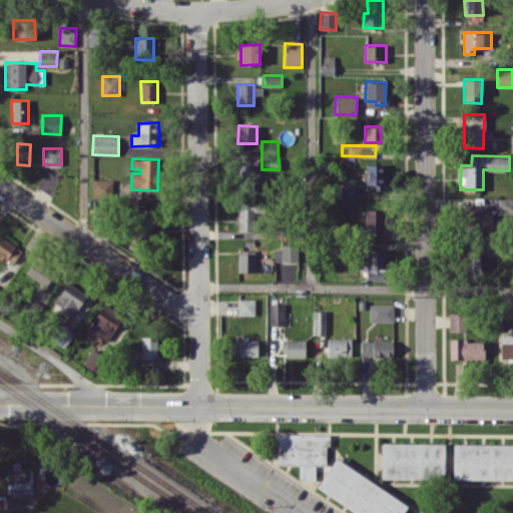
[(238,164),(239,188),(254,187),(253,164),(238,164)]
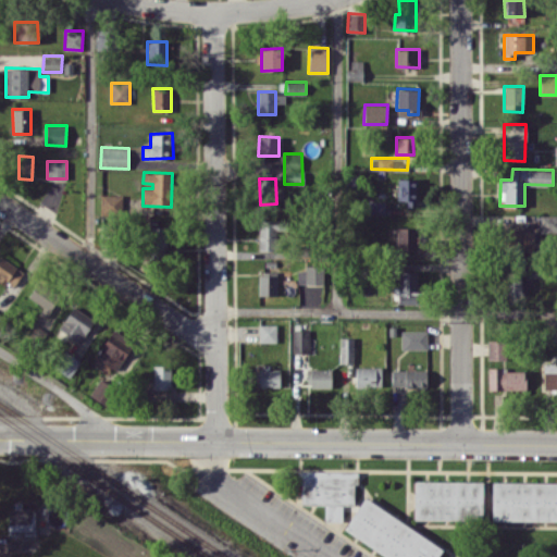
[(417,178),(398,178),(398,199),(407,200),(407,206),(416,207),(417,178)]
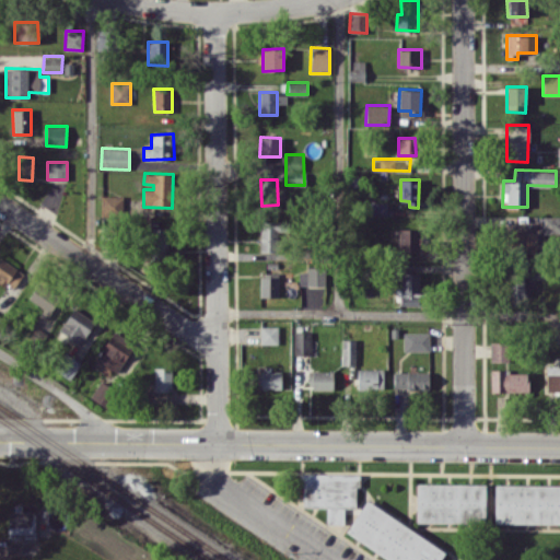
[(387,202),(370,201),(370,214),(387,216),(387,202)]
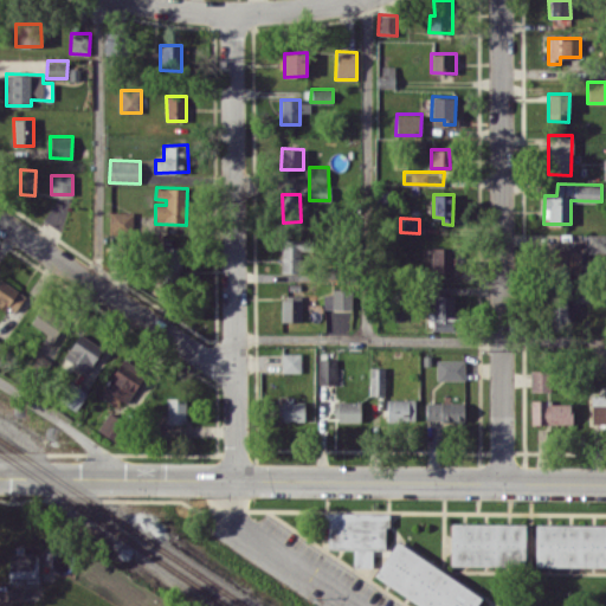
[(605,233),(588,234),(588,253),(605,252),(605,233)]
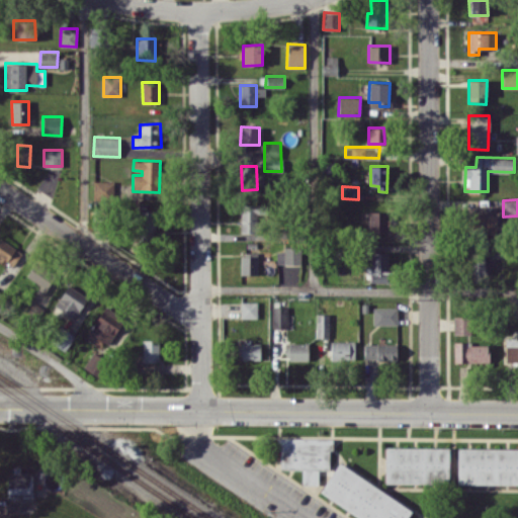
[(240,233),(257,233),(258,213),(267,213),(268,204),(241,203),(240,233)]
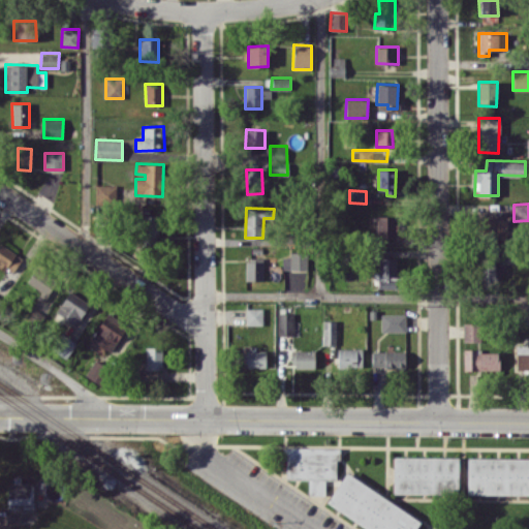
[(159,215),(143,214),(142,239),(159,240),(159,215)]
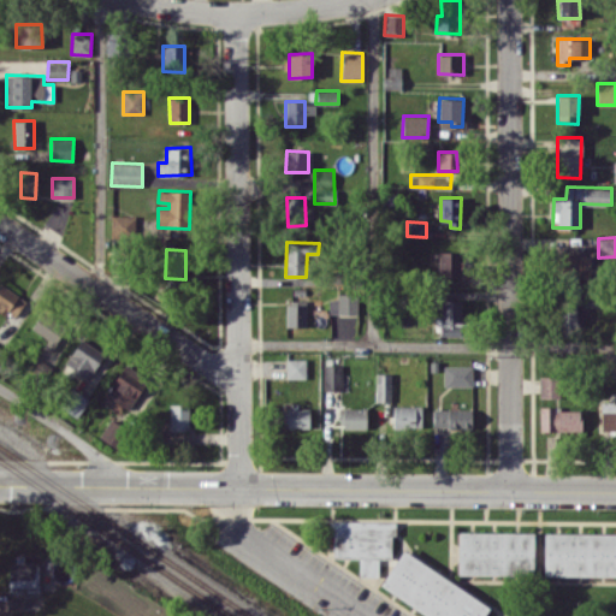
[(461,274),(460,250),(438,252),(439,276),(461,274)]
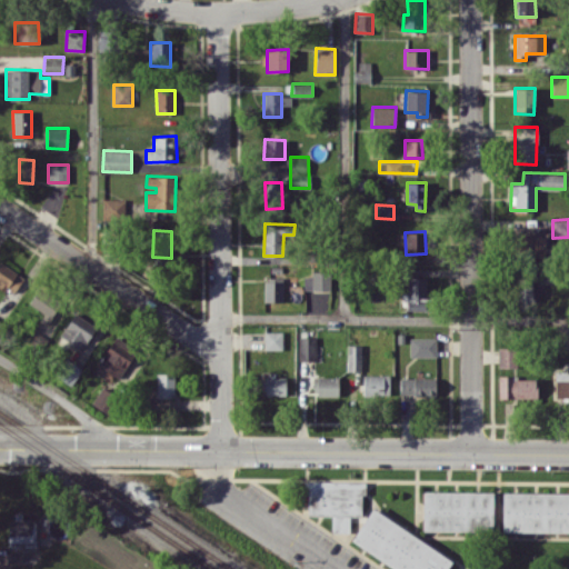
[(519,255),(542,256),(543,237),(520,236),(519,255)]
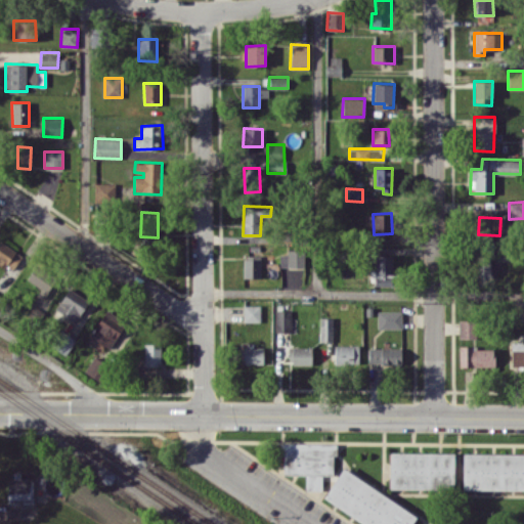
[(0,261),(12,270),(23,255),(0,241),(0,261)]
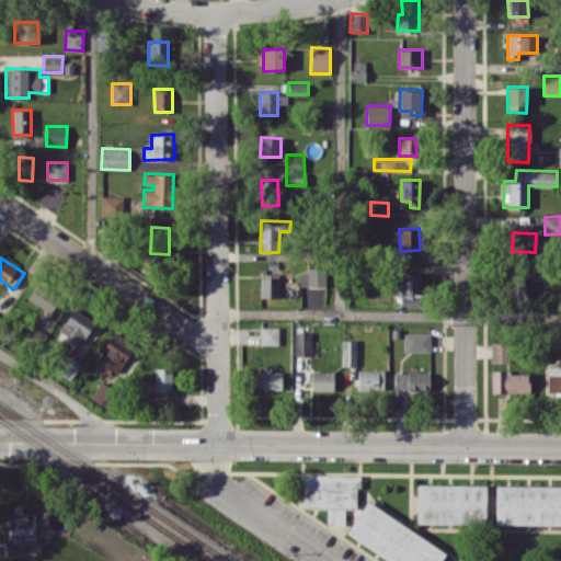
[(325,285),(325,268),(299,268),(299,286),(325,285)]
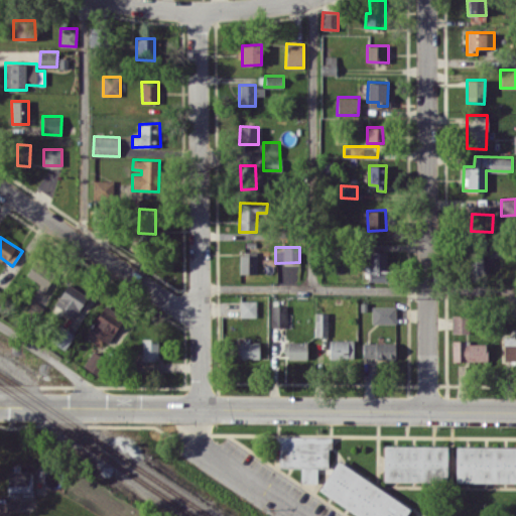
[(386,281),(387,251),(370,250),(369,281),(386,281)]
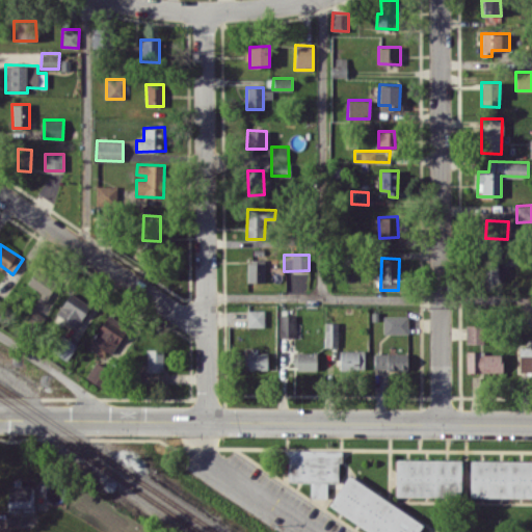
[(264,282),(264,259),(247,259),(247,282),(264,282)]
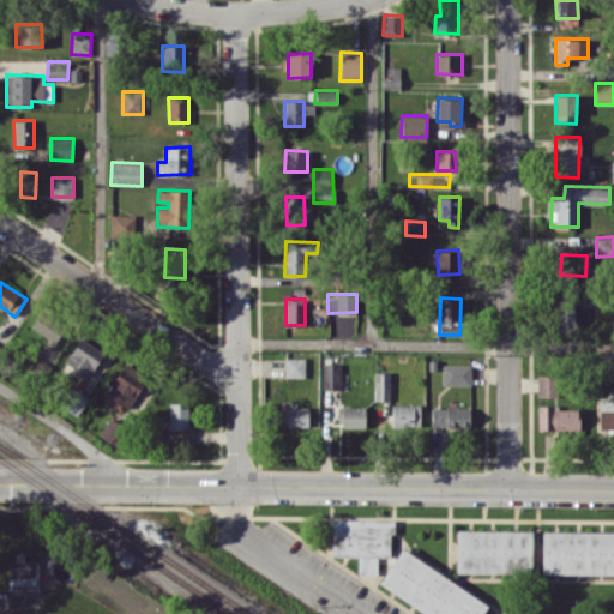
[(575,301),(557,302),(557,326),(576,325),(575,301)]
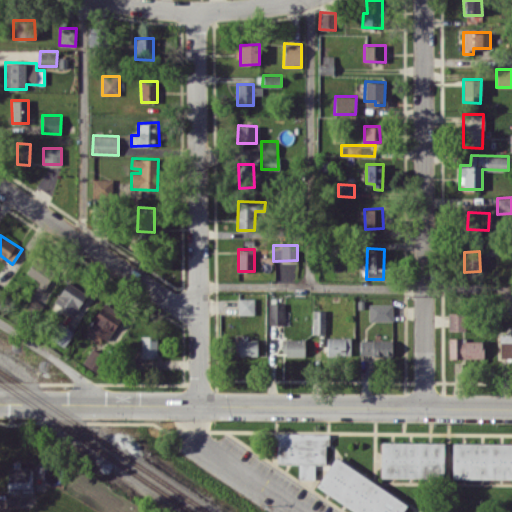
[(34,291),(41,295),(54,271),(34,260),(27,273),(40,281),(34,291)]
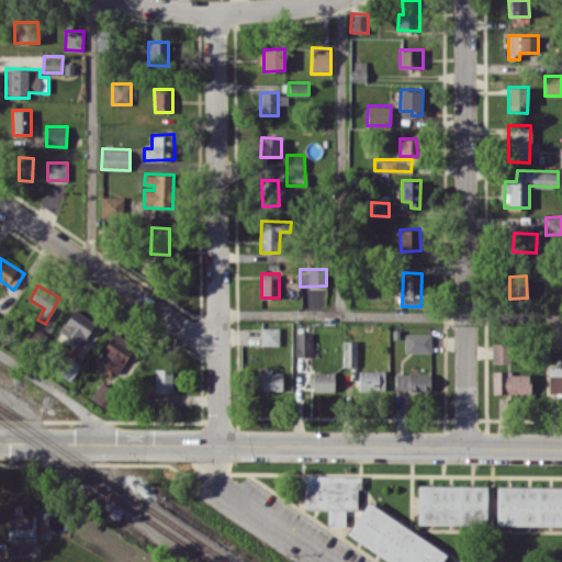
[(59,333),(82,345),(96,321),(72,308),(59,333)]
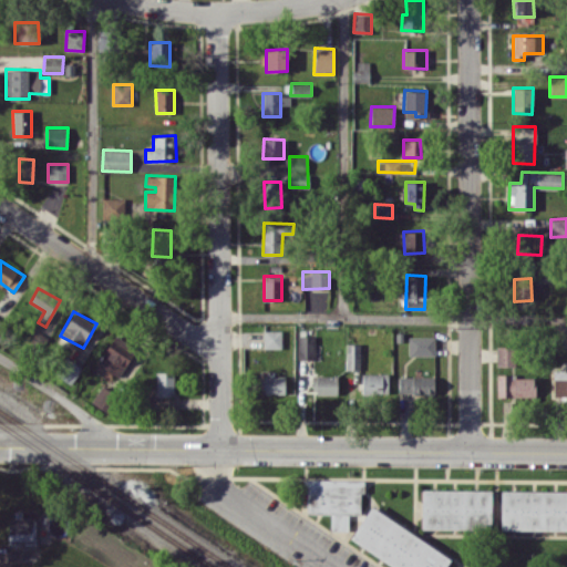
[(281,348),(281,330),(264,329),(264,348),(281,348)]
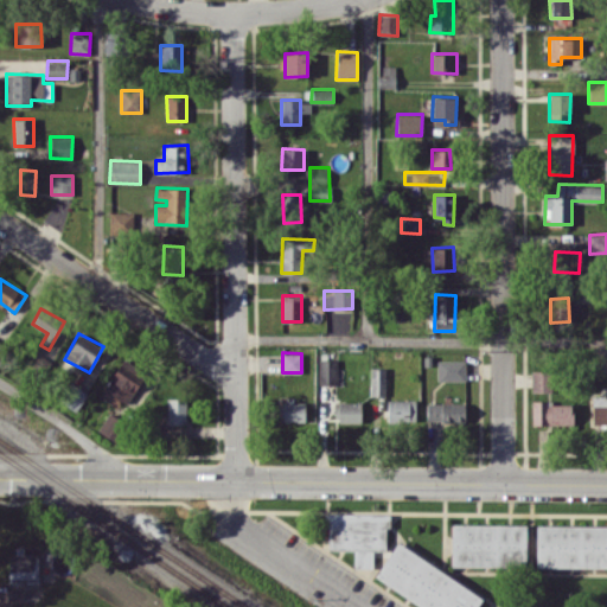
[(127,402),(146,372),(123,358),(110,378),(117,383),(112,393),(127,402)]
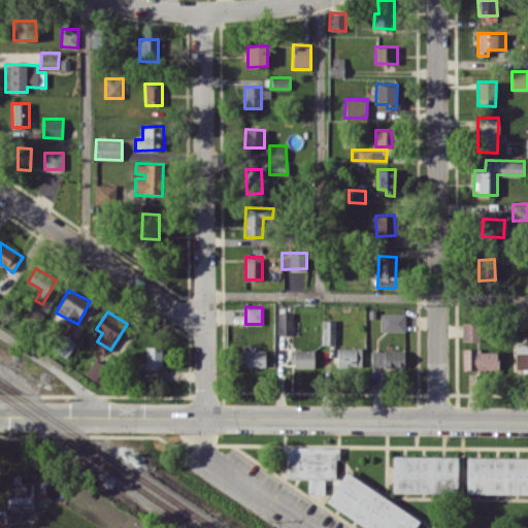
[(293,335),(294,312),(277,311),(276,334),(293,335)]
